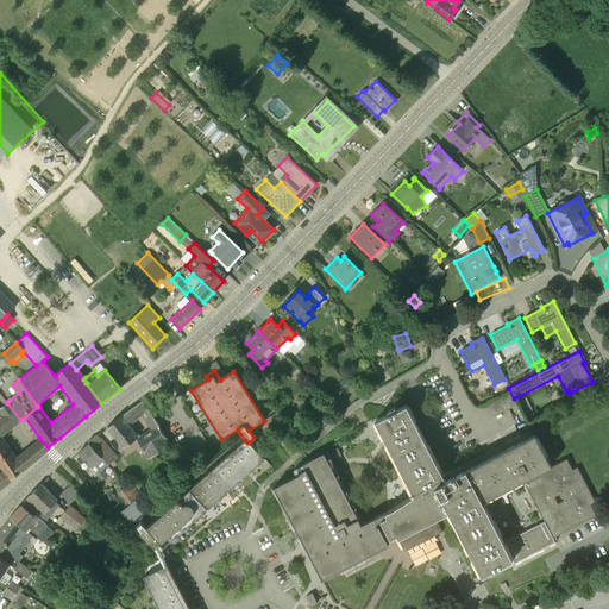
[(507,388),(503,380),(494,385),(497,393),(507,388)]
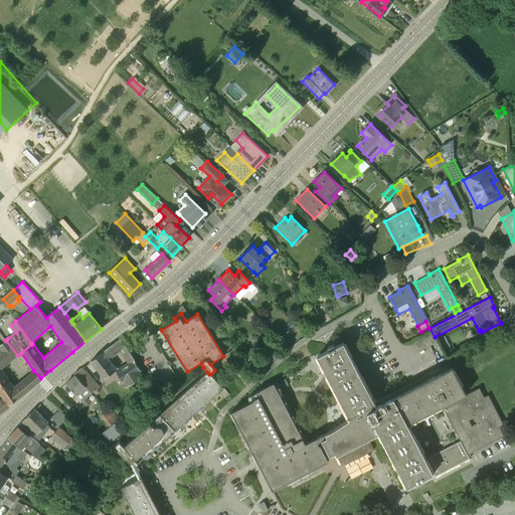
[(6,341),(5,340),(0,344),(0,392),(3,397),(8,405),(9,405),(17,398),(26,390),(19,381),(13,385),(1,368),(17,355),(6,341)]
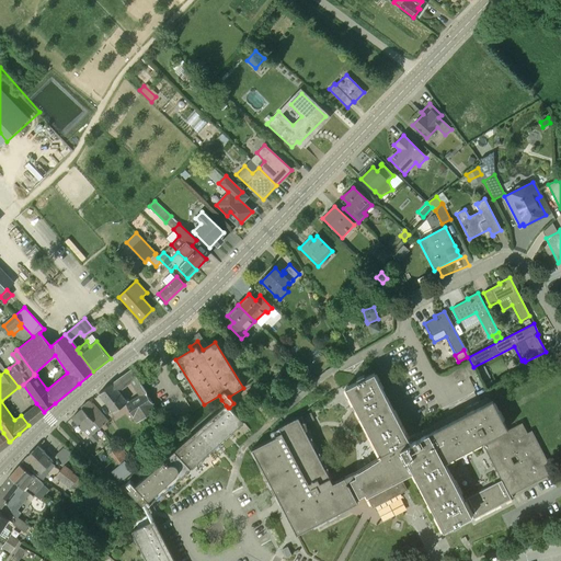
[(152,404),(130,370),(112,384),(112,385),(99,393),(113,412),(125,404),(133,416),(133,419),(136,423),(157,409),(153,403),(152,404)]
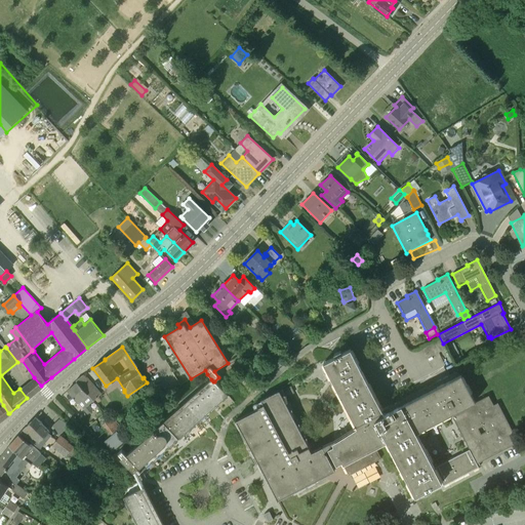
[(458,353),(456,348),(450,351),(452,356),(458,353)]
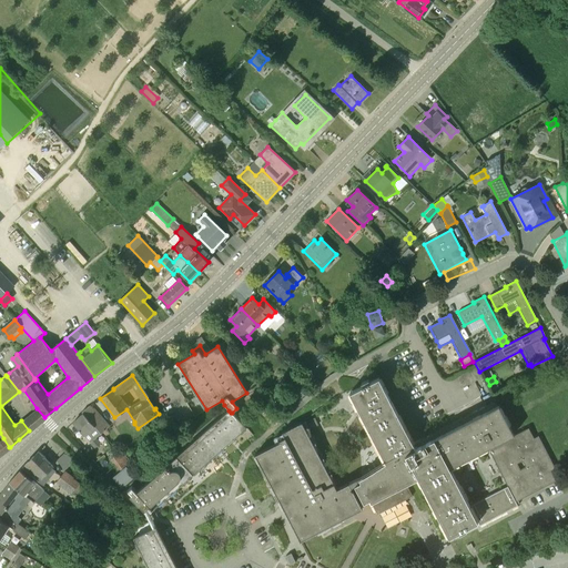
[(411,445),(376,379),(352,392),(386,458),(384,459),(387,466),(384,467),(384,468),(382,469),(378,472),(375,474),(372,475),(373,476),(369,477),(366,479),(354,486),(363,503),(369,500),(377,515),(412,496),(406,485),(418,478),(448,537),(477,523),(478,526),(518,506),(516,501),(556,482),(550,470),(555,468),(538,436),(534,438),(528,428),(511,436),(494,402),(411,445)]
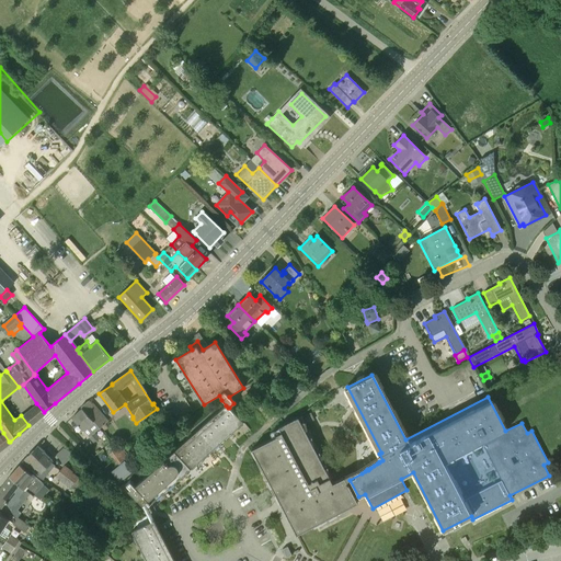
[(270,384),(265,377),(260,380),(264,388),(270,384)]
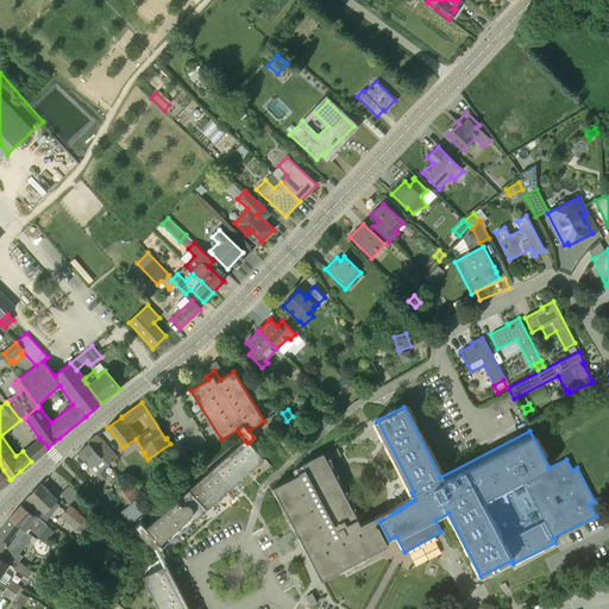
[(39,438),(36,440),(31,444),(41,454),(48,447),(39,438)]
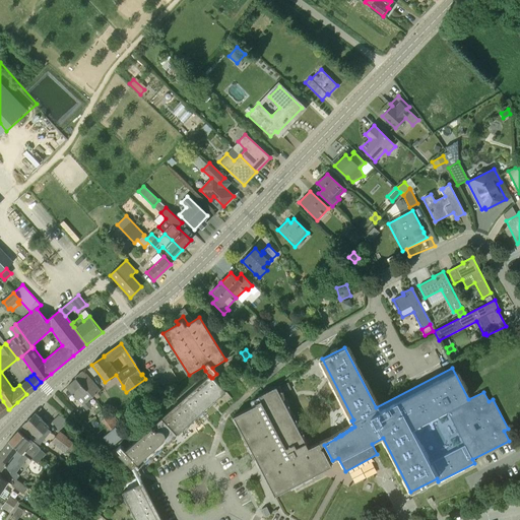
[(225,392),(212,378),(211,378),(209,376),(125,450),(121,445),(118,448),(121,452),(119,454),(124,459),(132,468),(133,472),(225,392)]
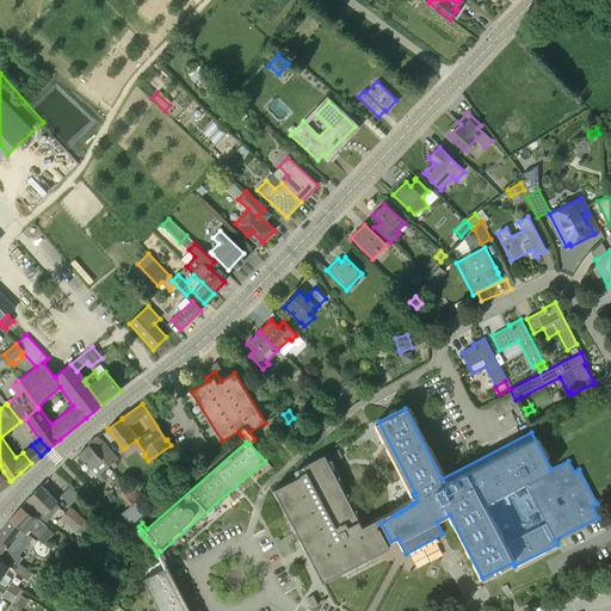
[(113,469),(118,466),(116,462),(117,460),(104,444),(96,451),(109,467),(110,466),(113,469)]
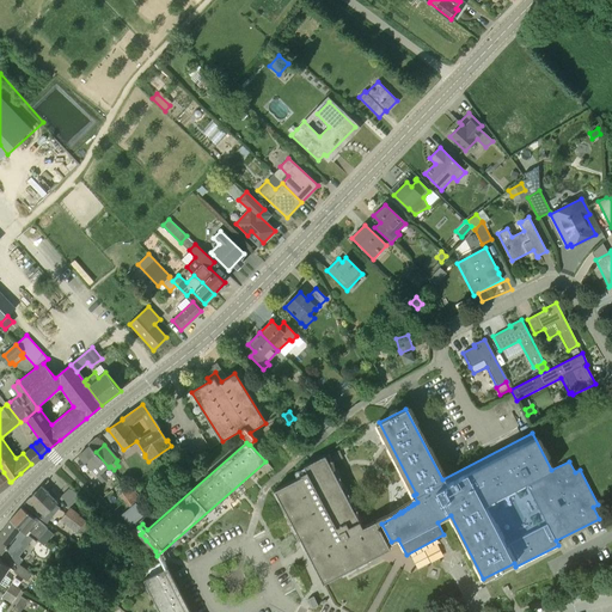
[(103,472),(108,469),(90,446),(78,456),(90,470),(91,470),(97,478),(102,484),(108,478),(103,472)]
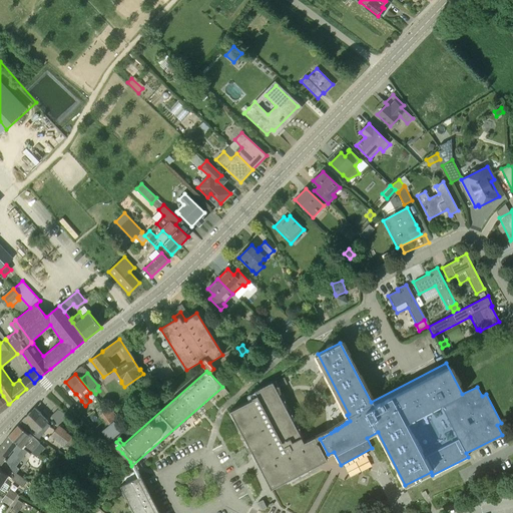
[(304,442),(276,387),(272,381),(254,390),(258,396),(229,411),(252,454),(254,457),(257,458),(260,458),(263,457),(264,457),(267,462),(259,466),(271,489),(327,460),(315,437),(304,442)]
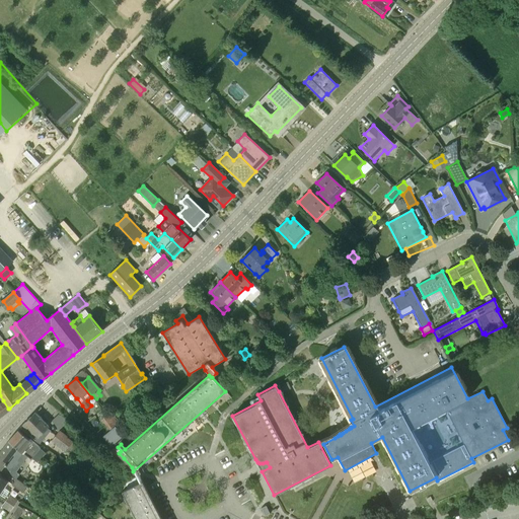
[(3,400),(0,402),(0,416),(8,409),(3,400)]
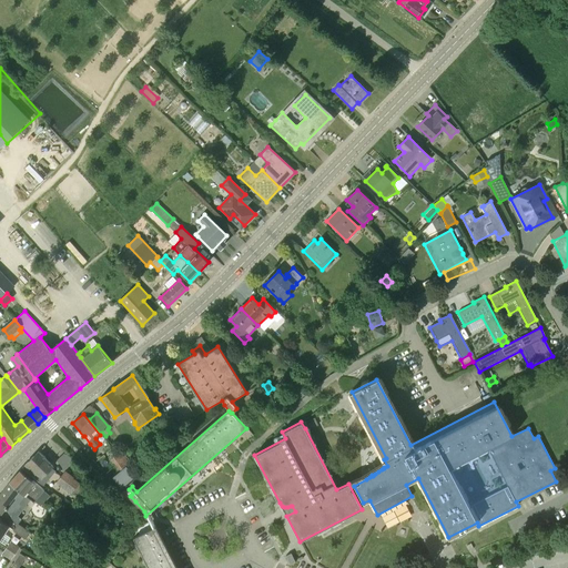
[(43,486),(49,478),(47,476),(50,473),(49,472),(52,467),(38,452),(24,465),(26,465),(22,468),(38,482),(43,486)]
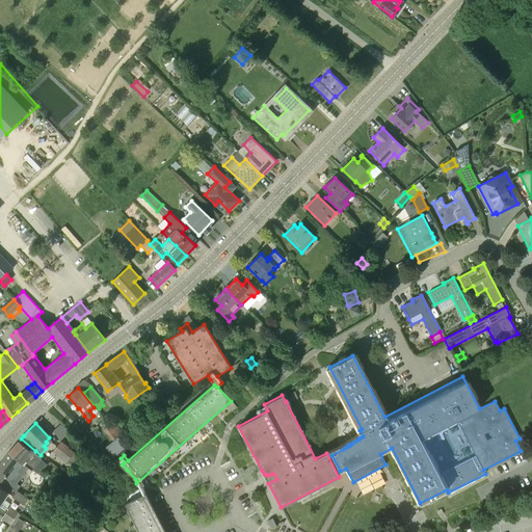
[(114,424),(110,426),(118,436),(123,433),(117,427),(116,427),(114,424)]
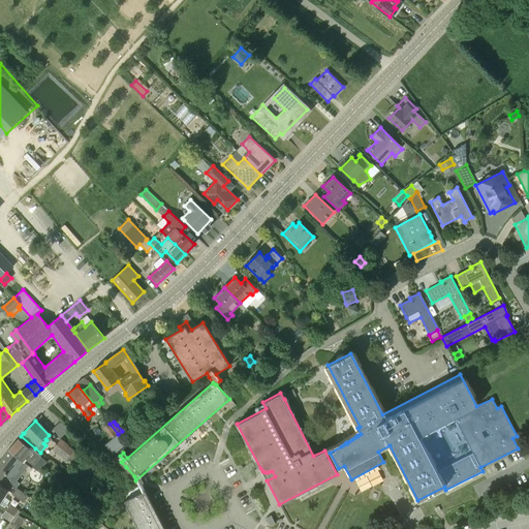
[(112,439),(118,434),(110,424),(104,428),(112,439)]
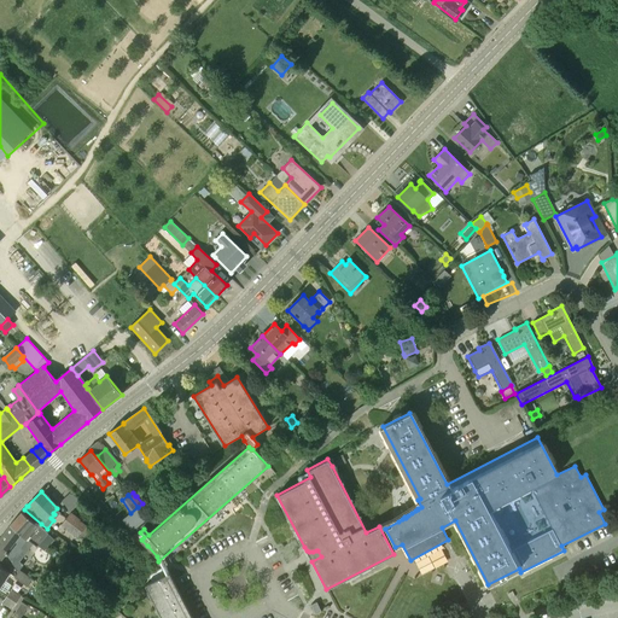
[(10,525),(38,546),(39,544),(48,534),(22,512),(10,525)]
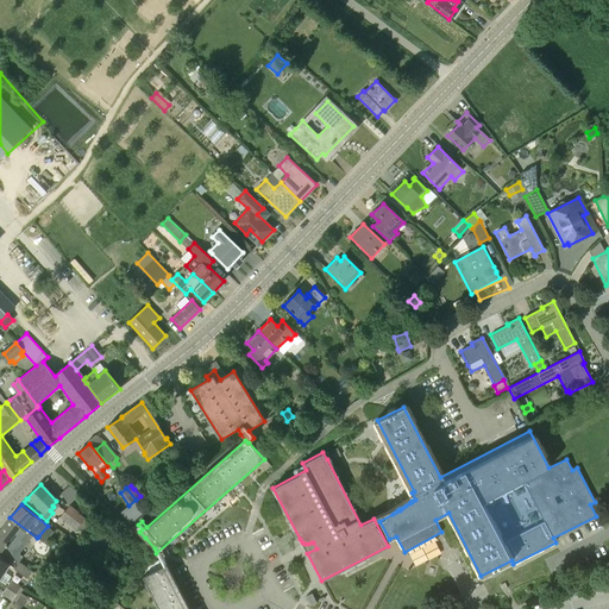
[(80,514),(79,514),(80,513),(69,506),(60,518),(75,529),(79,526),(82,529),(90,520),(81,512),(80,514)]
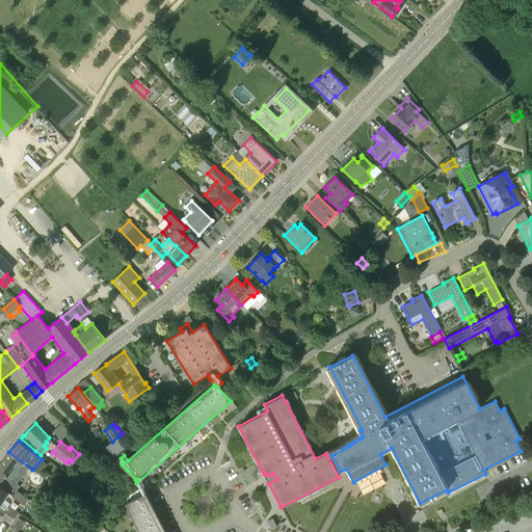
[(32,471),(32,470),(8,452),(0,462),(0,481),(16,493),(11,498),(23,506),(28,500),(17,491),(20,487),(17,484),(28,469),(32,471)]
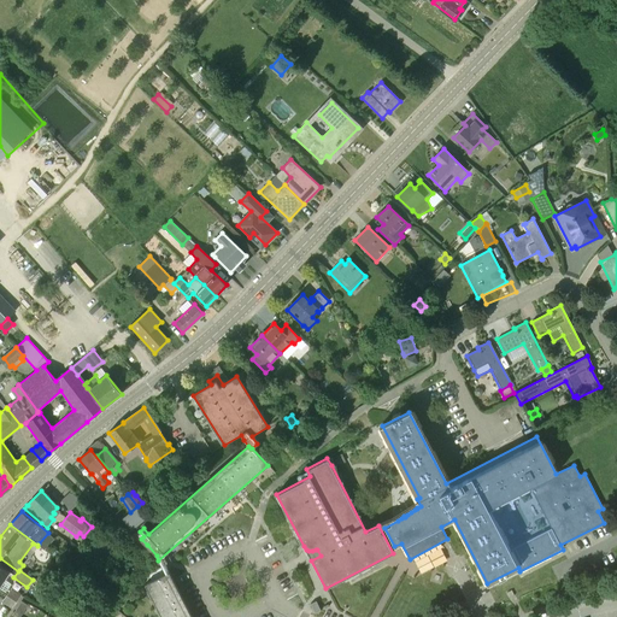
[(418,559),(423,571),(451,560),(446,547),(418,559)]
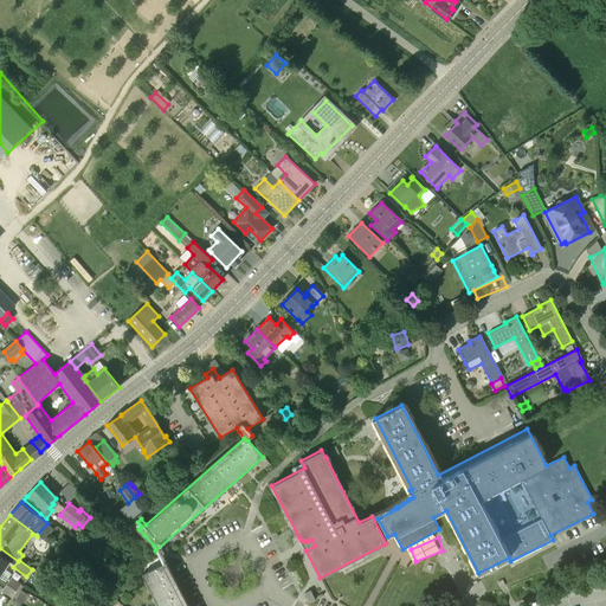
[(0,577),(6,581),(11,573),(6,569),(11,562),(0,555),(0,577)]
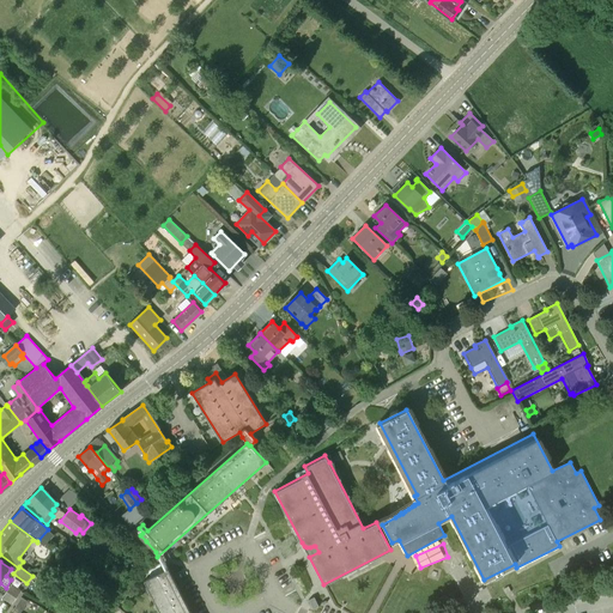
[(150,576),(161,571),(157,563),(146,568),(150,576)]
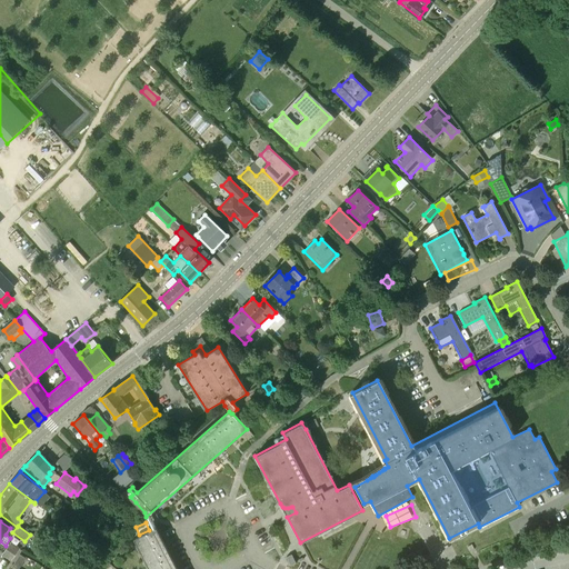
[(170,568),(151,530),(133,539),(149,568),(170,568)]
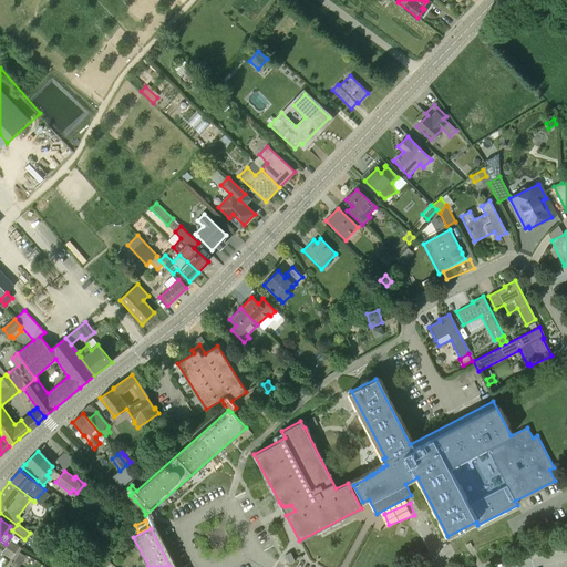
[(11,559),(20,546),(11,539),(2,553),(11,559)]
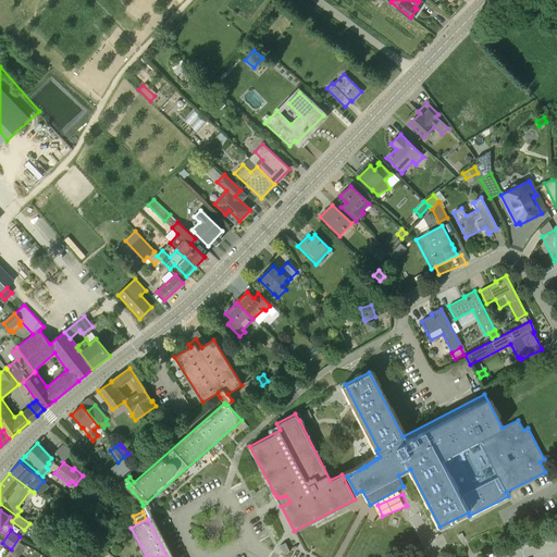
[(56,554),(59,547),(50,543),(47,548),(56,554)]
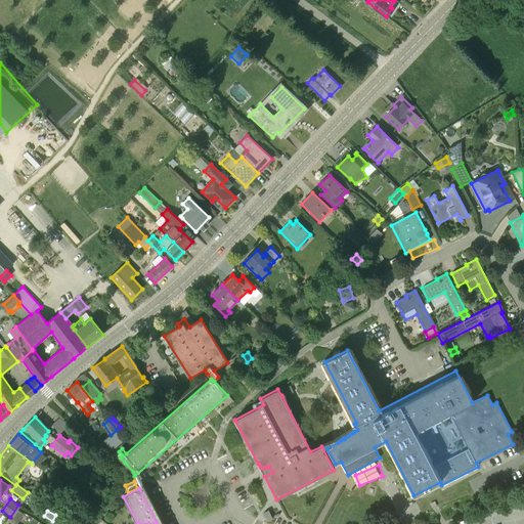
[(267,521),(272,519),(268,511),(263,513),(267,521)]
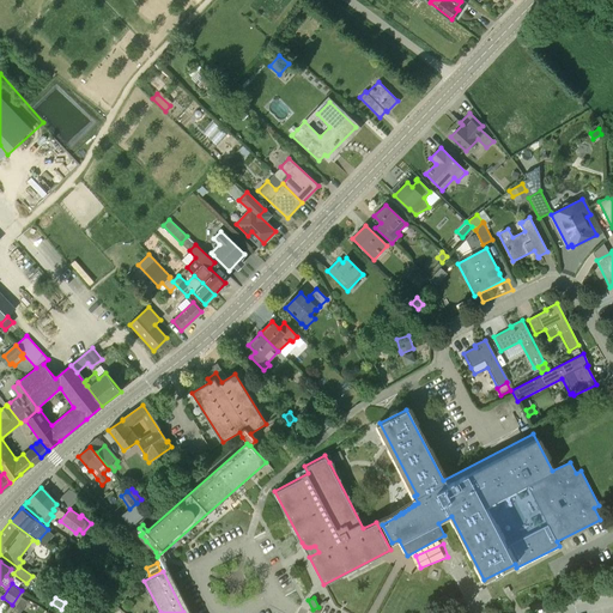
[(17,612),(19,612),(28,602),(20,599),(13,611),(17,612)]
